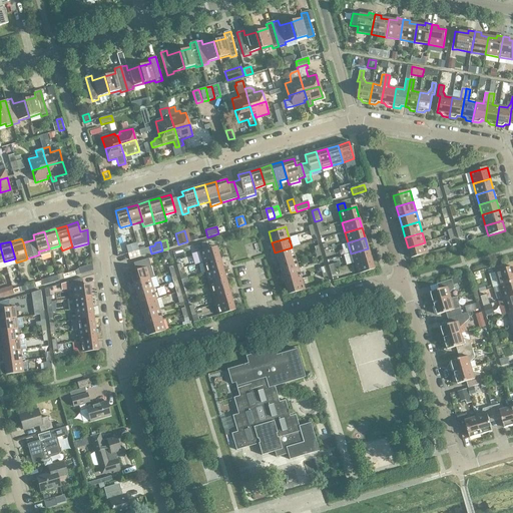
[(425,242),(408,247),(412,259),(429,253),(425,242)]
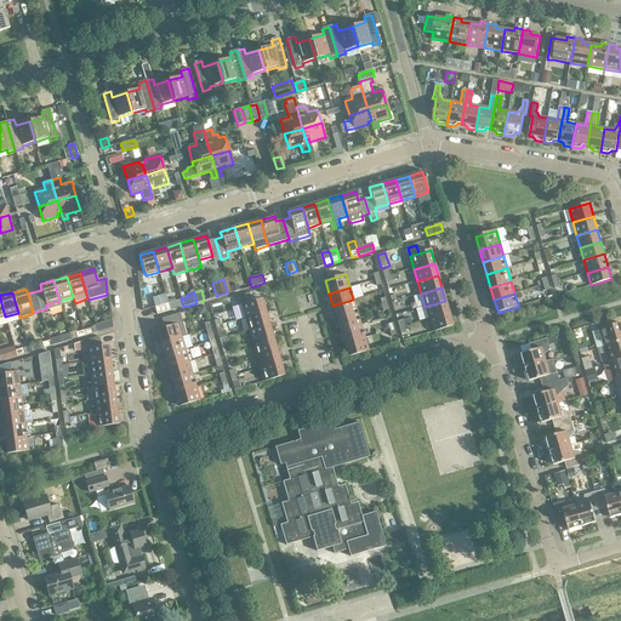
[(245,319),(266,313),(262,300),(241,306),(245,319)]
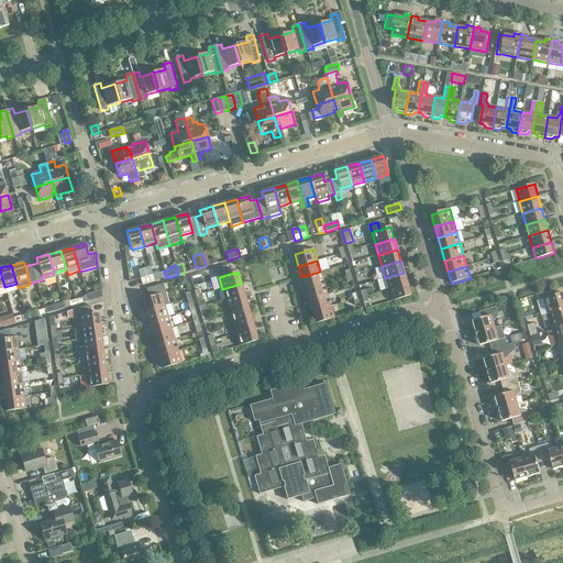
[(320,272),(301,277),(305,289),(323,284),(320,272)]
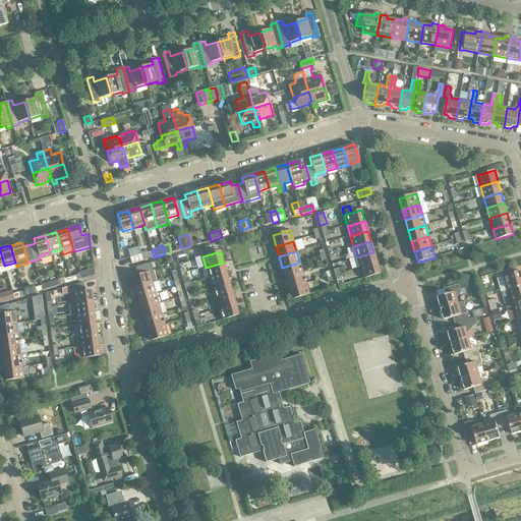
[(377,263),(373,252),(356,257),(359,268),(377,263)]
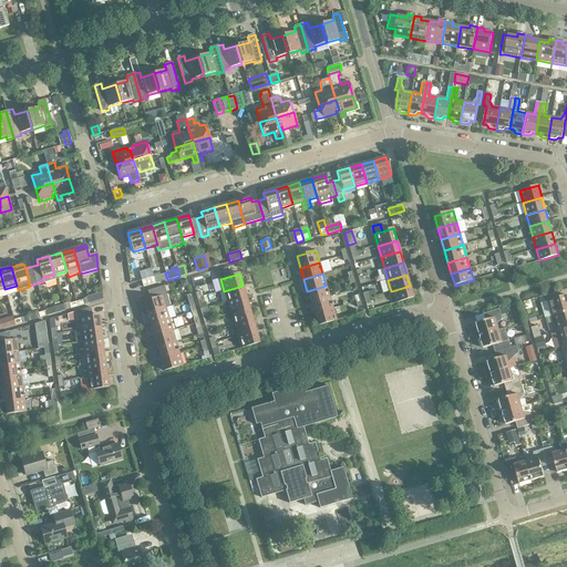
[(154,277),(141,280),(143,288),(155,284),(154,279),(154,277)]
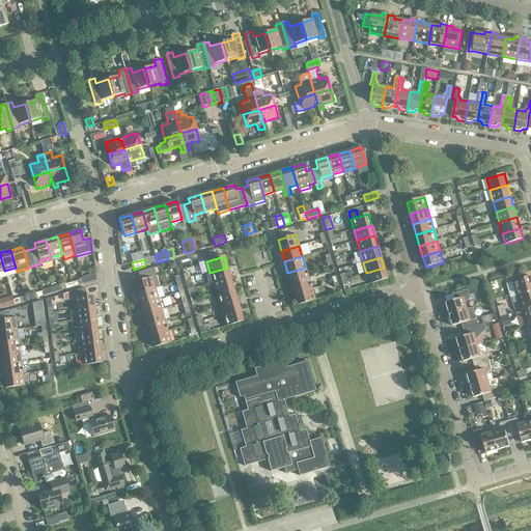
[(344,272),(357,267),(355,262),(342,268),(344,272)]
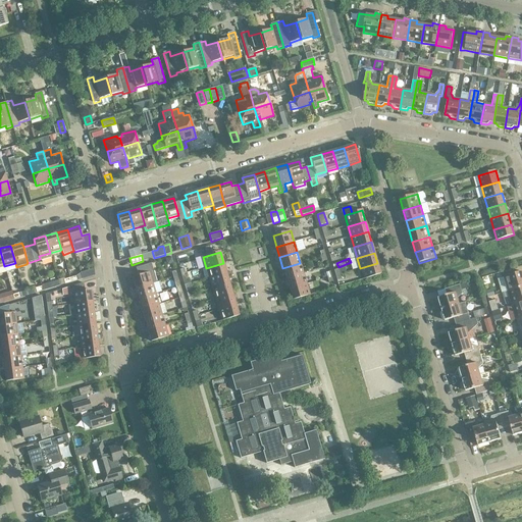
[(226,273),(223,263),(206,268),(209,278),(226,273)]
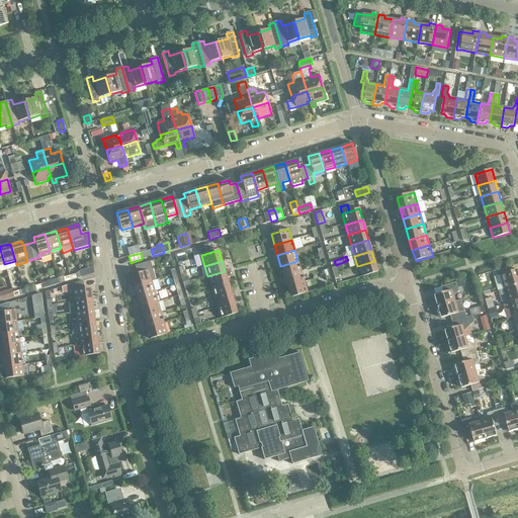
[(301,271),(297,261),(280,266),(284,276),(301,271)]
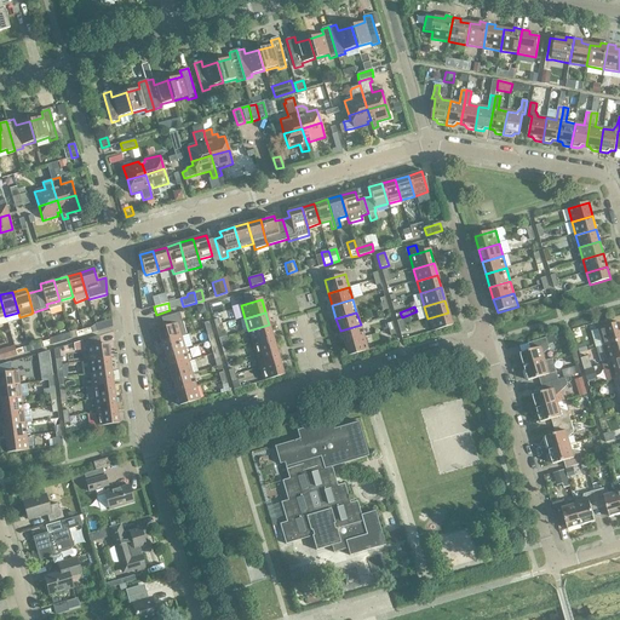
[(448,313),(428,319),(431,332),(452,326),(448,313)]
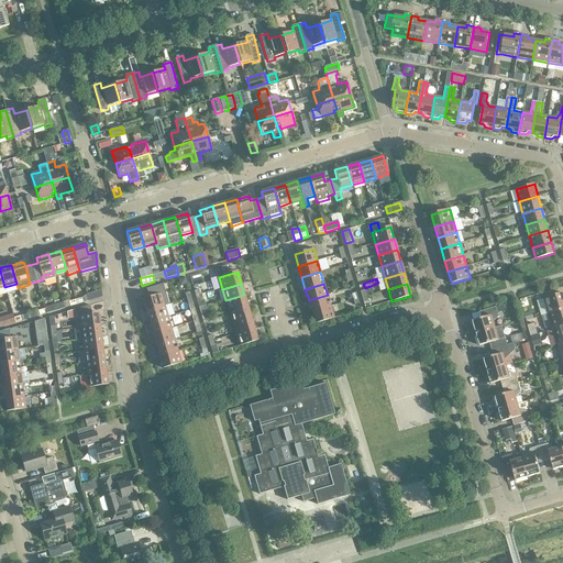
[(146,311),(165,306),(161,294),(142,299),(146,311)]
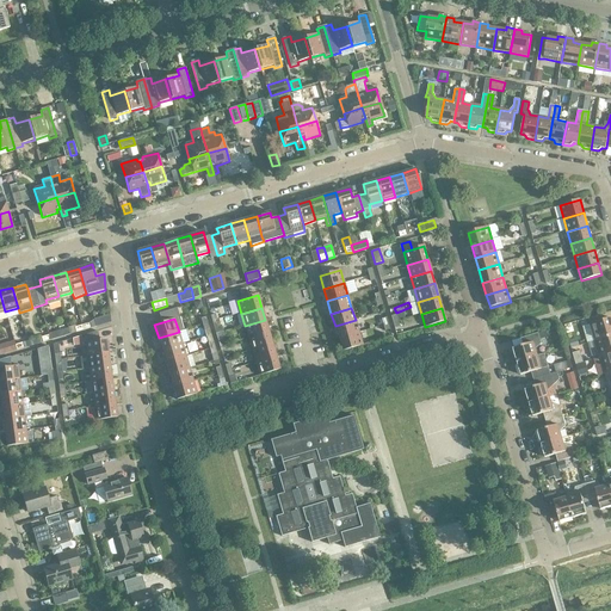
[(590,325),(594,341),(610,335),(610,320),(610,319),(590,325)]
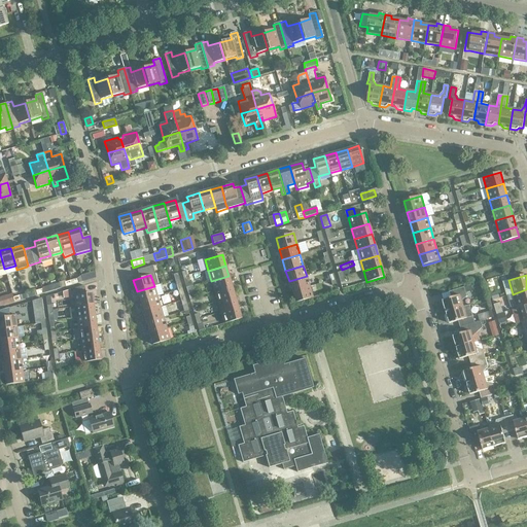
[(187,276),(183,278),(186,288),(191,286),(190,281),(188,281),(187,276)]
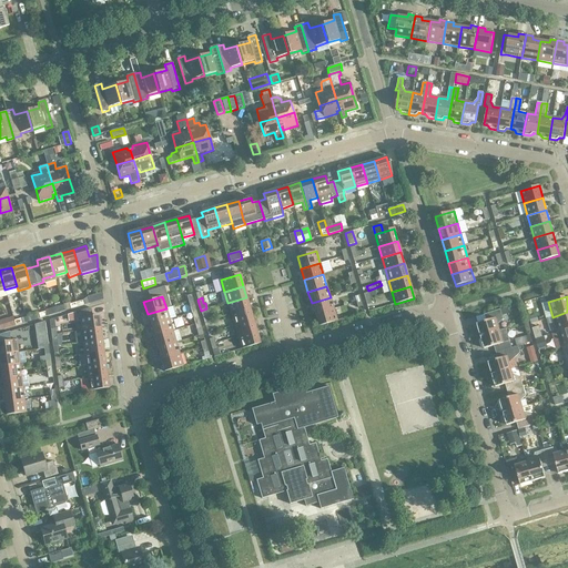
[(250,308),(246,297),(227,303),(231,314),(250,308)]
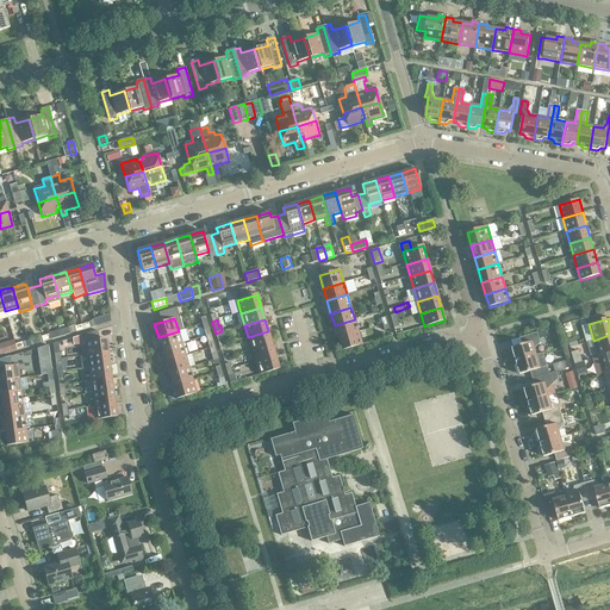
[(355,319),(335,325),(338,337),(359,331),(355,319)]
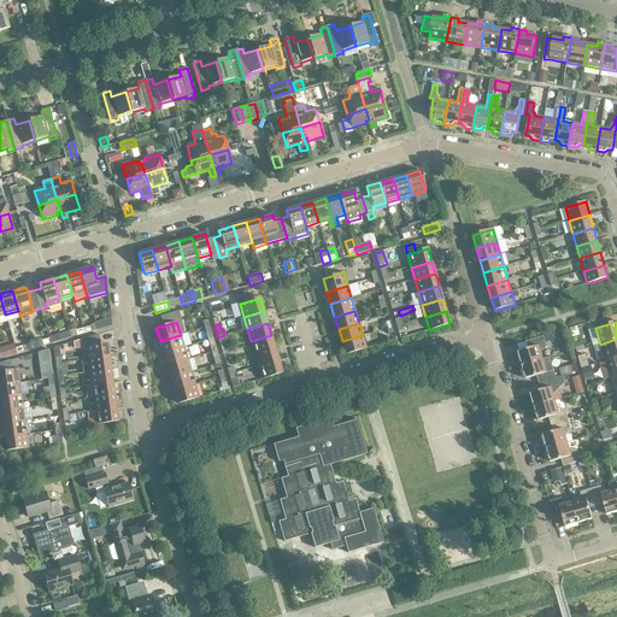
[(293,345),(300,344),(298,330),(291,331),(293,345)]
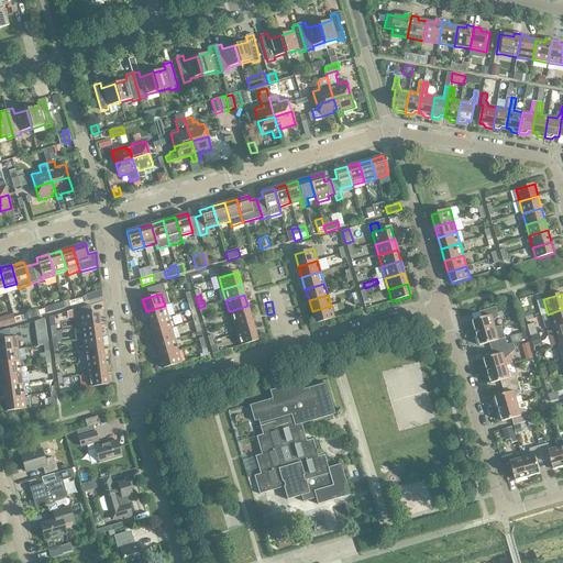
[(91,315),(90,306),(75,310),(77,316),(78,316),(80,328),(99,326),(98,313),(91,315)]
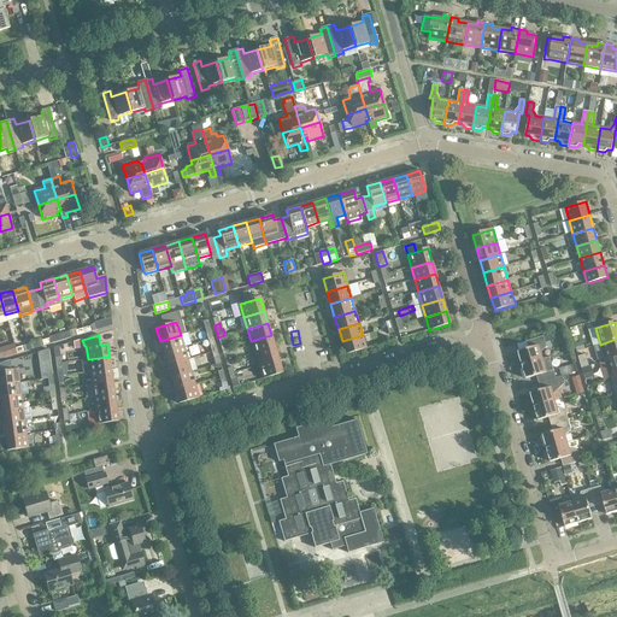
[(184,347),(181,335),(160,341),(164,353),(184,347)]
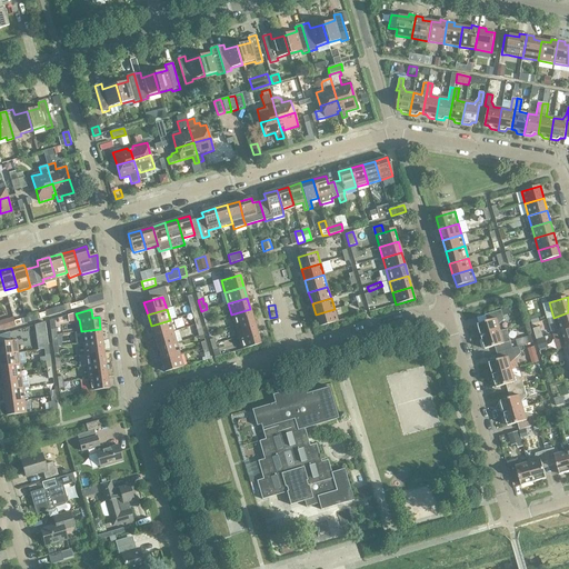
[(253,321),(250,309),(231,315),(235,327),(253,321)]
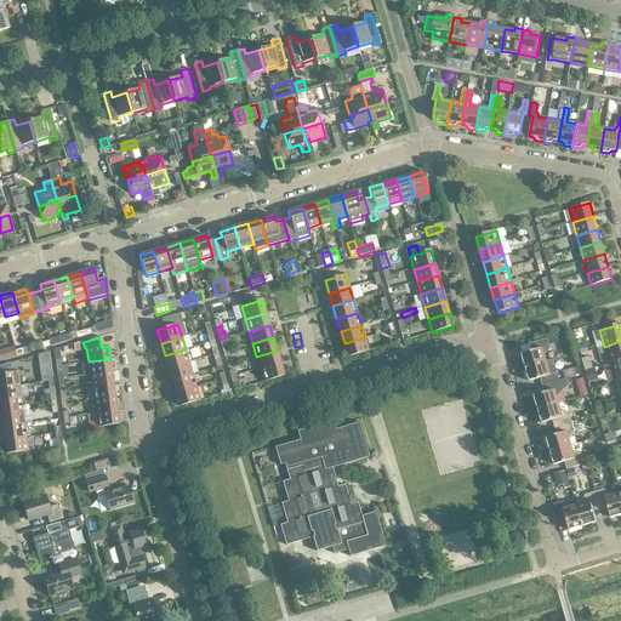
[(369,351),(365,337),(345,343),(348,357),(369,351)]
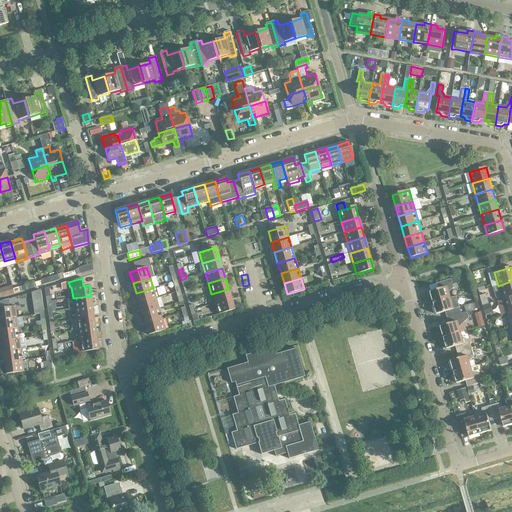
[(451,279),(439,283),(441,289),(429,292),(433,304),(450,298),(448,293),(453,288),(451,279)]
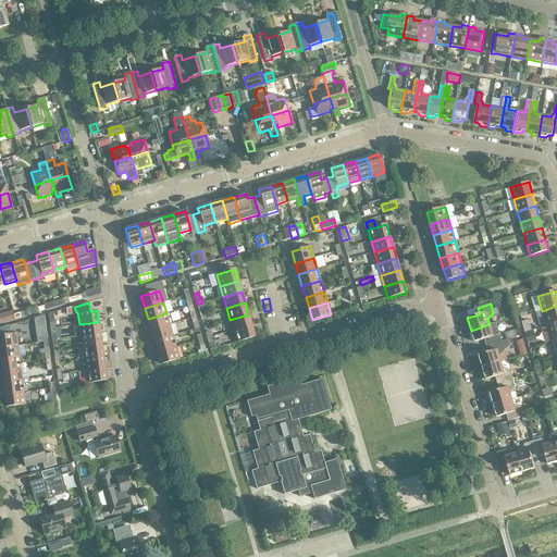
[(556,306),(542,311),(546,326),(556,322),(556,306)]
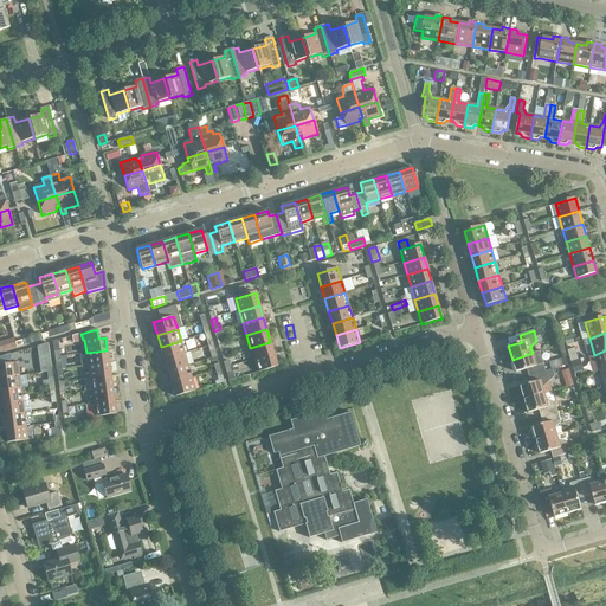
[(13,339),(8,340),(0,342),(0,350),(0,353),(17,348),(14,342),(13,339)]
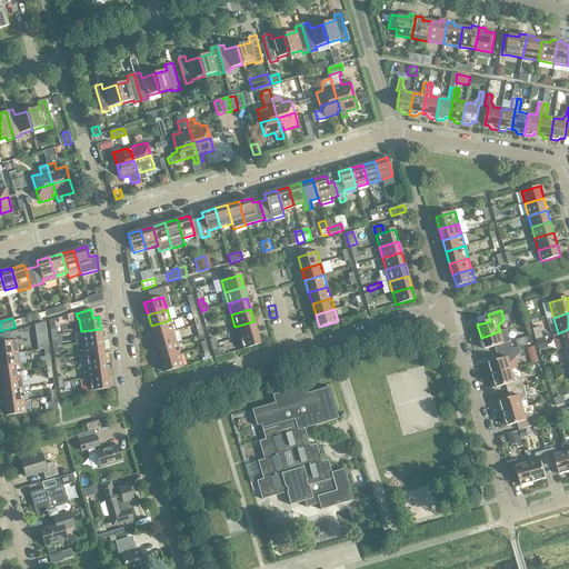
[(151,326),(155,338),(173,332),(170,320),(151,326)]
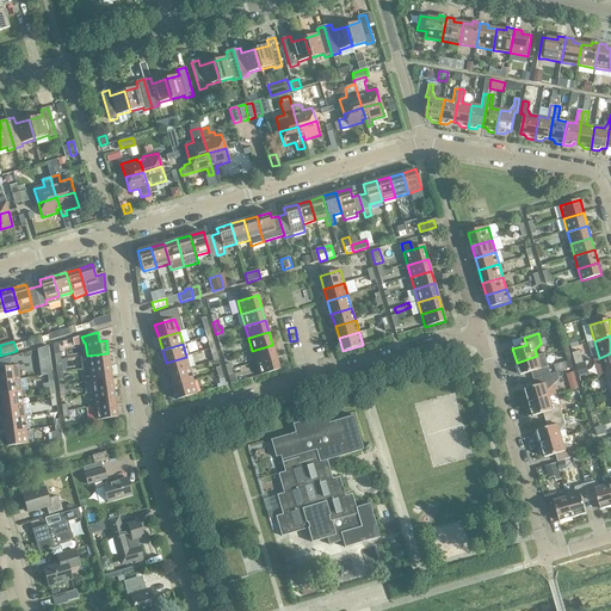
[(255,363),(276,357),(272,345),(252,351),(255,363)]
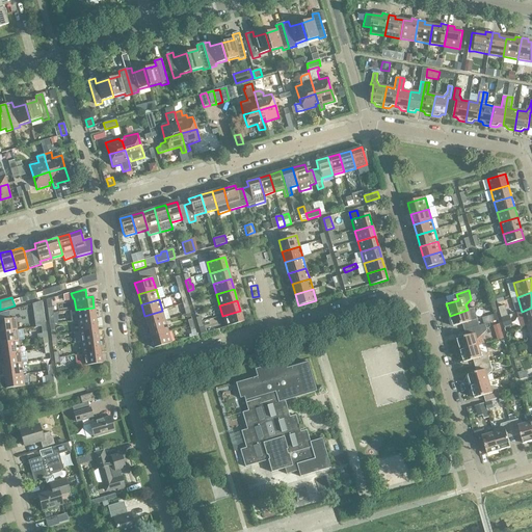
[(501,318),(507,316),(505,306),(499,308),(501,318)]
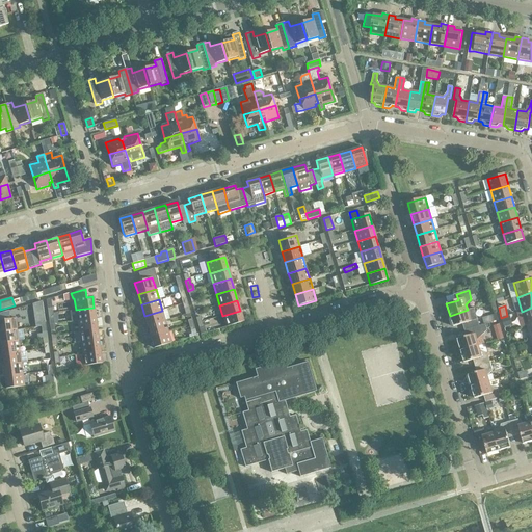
[(96,319),(94,308),(76,310),(77,321),(96,319)]
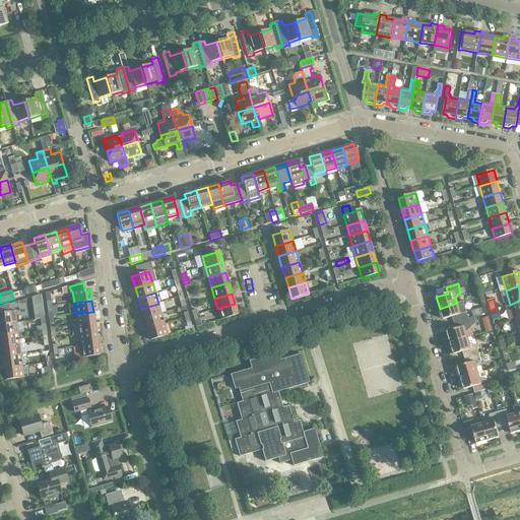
[(519,301),(510,305),(514,319),(519,316),(519,301)]
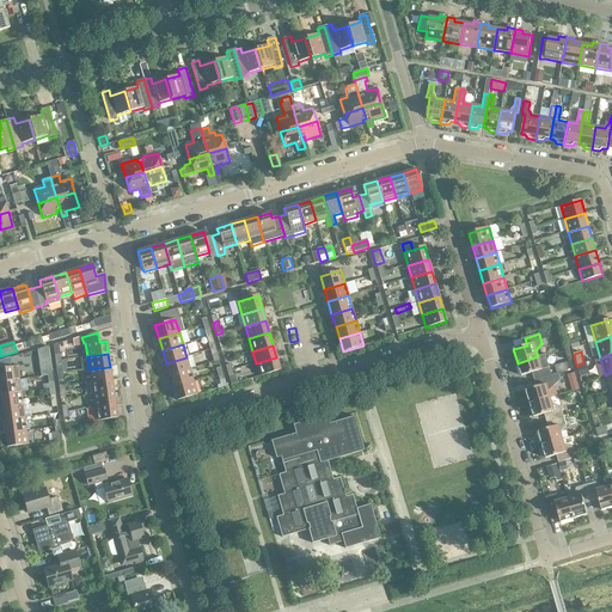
[(534,372),(537,380),(551,375),(545,355),(538,356),(518,363),(521,377),(534,372)]
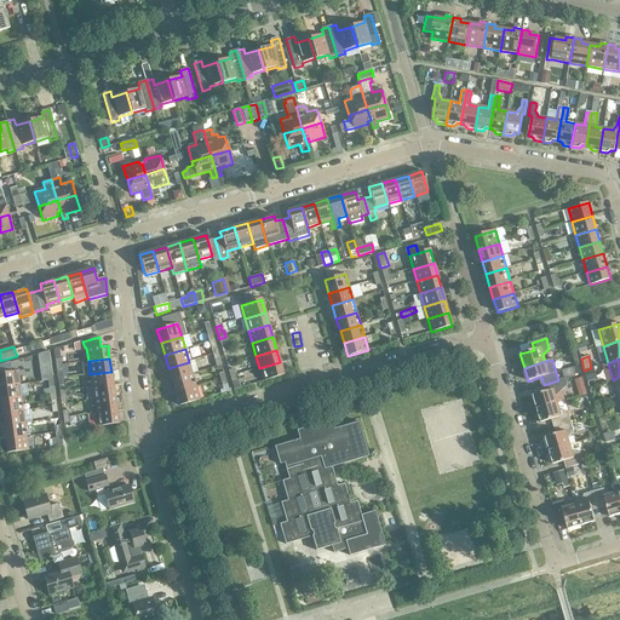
[(193,374),(189,362),(168,368),(172,380),(193,374)]
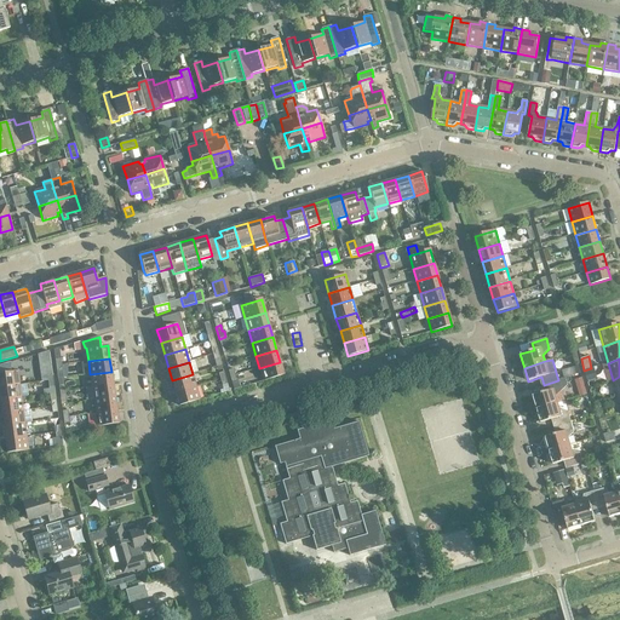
[(283,375),(280,362),(259,368),(263,382),(283,375)]
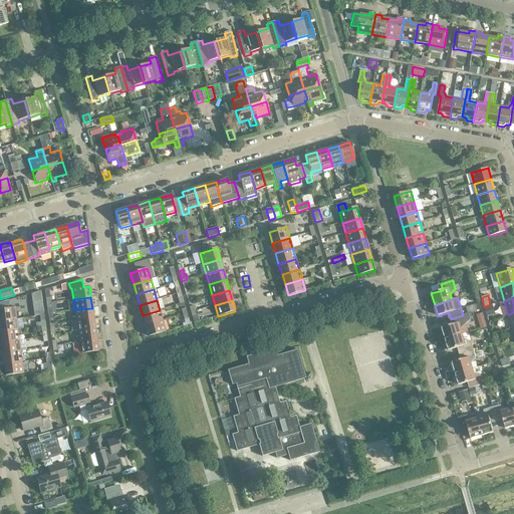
[(492,305),(490,305),(484,307),(487,317),(495,315),(492,305)]
